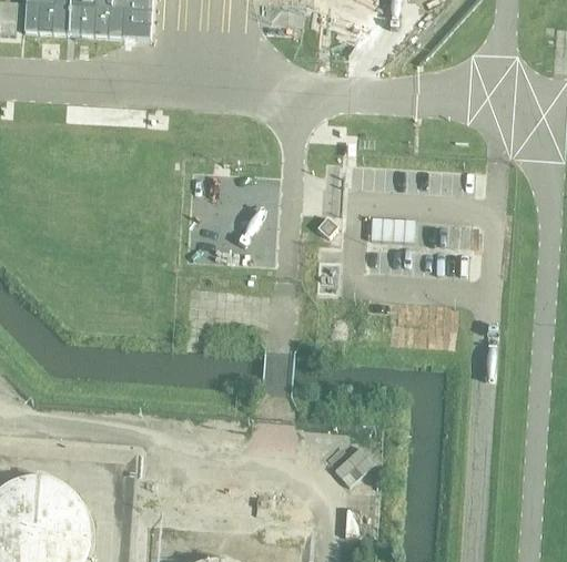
[(0,31),(14,33),(17,0),(0,0),(0,31)]
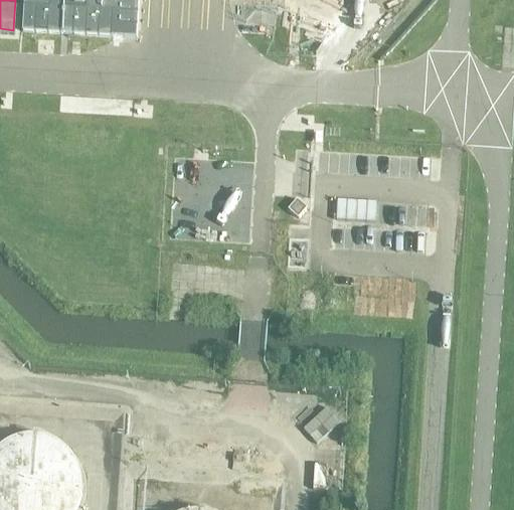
[(136,34),(138,0),(23,0),(22,27),(60,29),(66,30),(111,32),(136,34)]
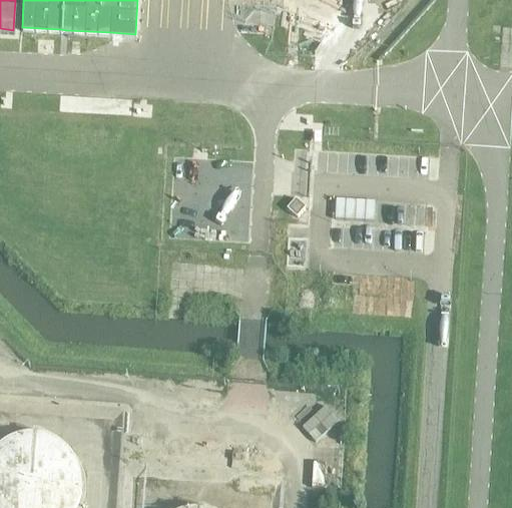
[(295,195),(287,205),(296,213),(304,203),(295,195)]
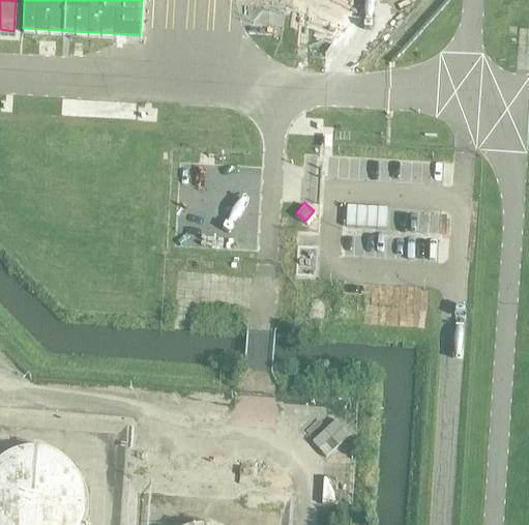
[(325,454),(349,432),(335,416),(311,438),(325,454)]
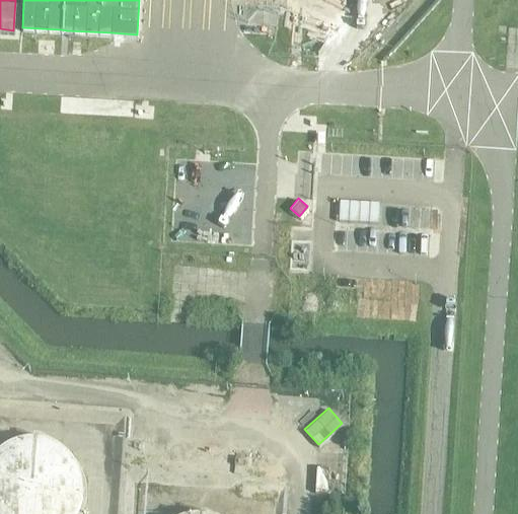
[(81,496),(81,486),(81,476),(78,467),(74,459),(68,452),(61,446),(53,441),(44,438),(34,437),(24,437),(15,439),(7,443),(0,447),(0,513),(72,513),(74,513),(78,505),(81,496)]
